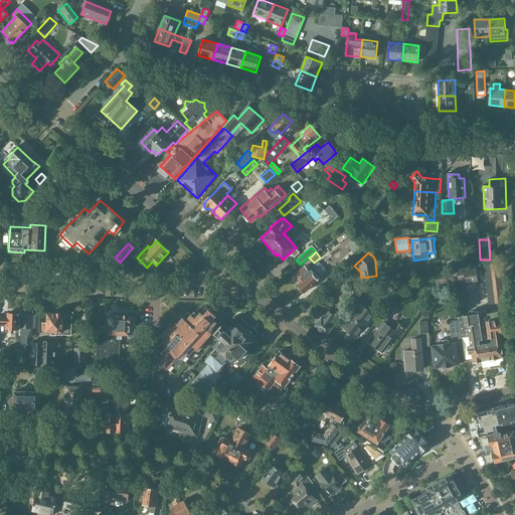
[(310,269),(307,266),(294,277),(301,284),(299,286),(305,293),(323,277),(328,272),(318,261),(313,266),(310,269)]
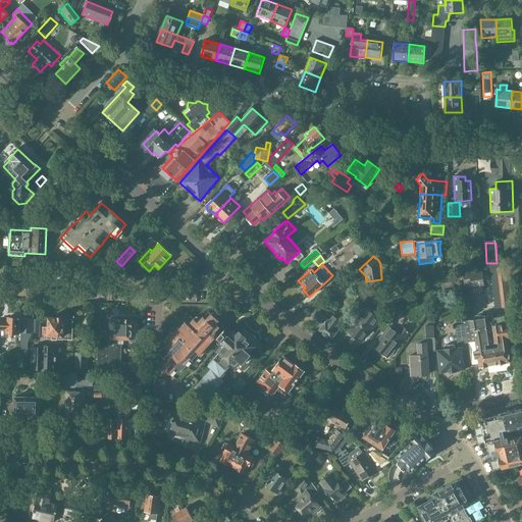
[(511,307),(506,267),(496,268),(496,269),(490,269),(496,309),(501,308),(501,309),(511,307)]
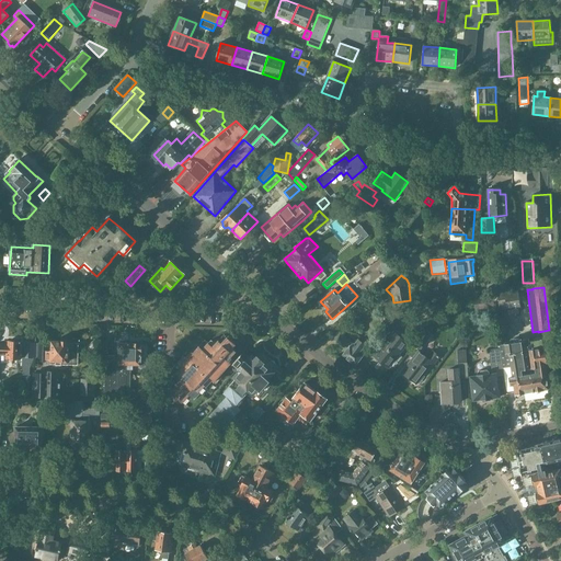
[(522,309),(517,290),(494,295),(496,308),(506,306),(507,312),(522,309)]
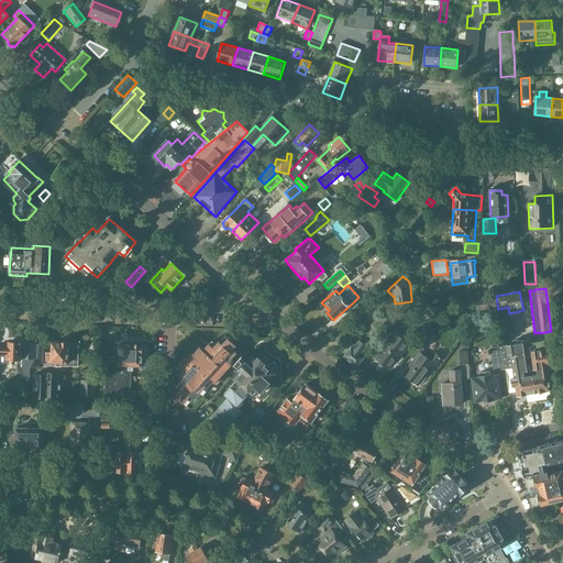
[(422,306),(428,299),(422,295),(417,301),(422,306)]
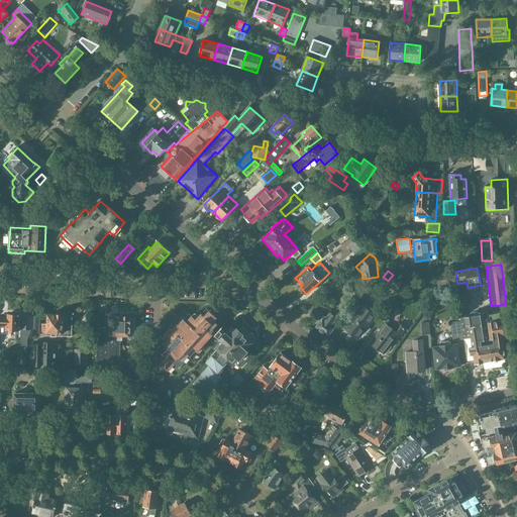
[(438,286),(456,284),(454,273),(436,275),(438,286)]
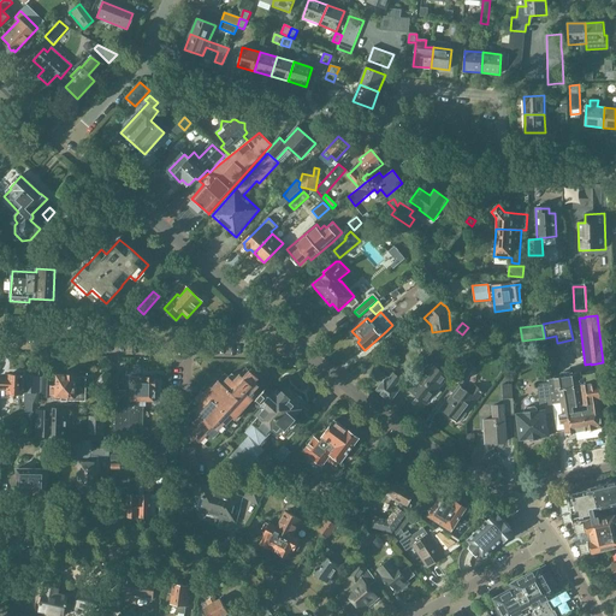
[(606,357),(606,365),(615,363),(614,348),(606,339),(605,331),(599,332),(603,357),(606,357)]
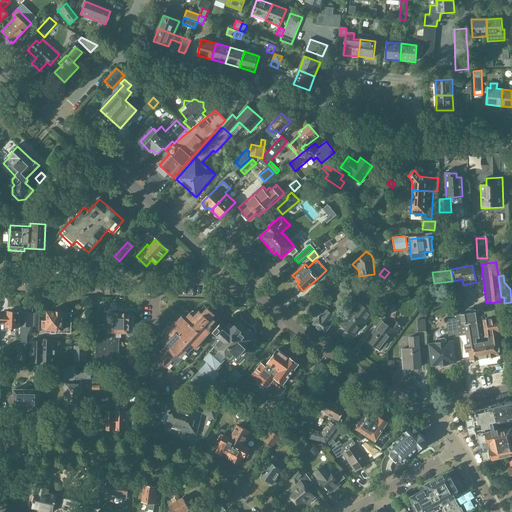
[(350,314),(342,324),(356,335),(373,313),(359,303),(362,299),(361,298),(357,295),(356,294),(344,310),(350,314)]
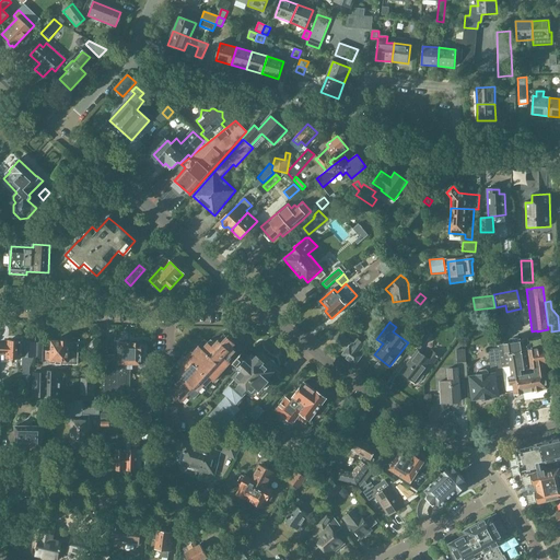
[(353,343),(340,333),(334,341),(346,350),(342,354),(356,364),(363,354),(363,350),(362,350),(365,345),(358,339),(353,343)]
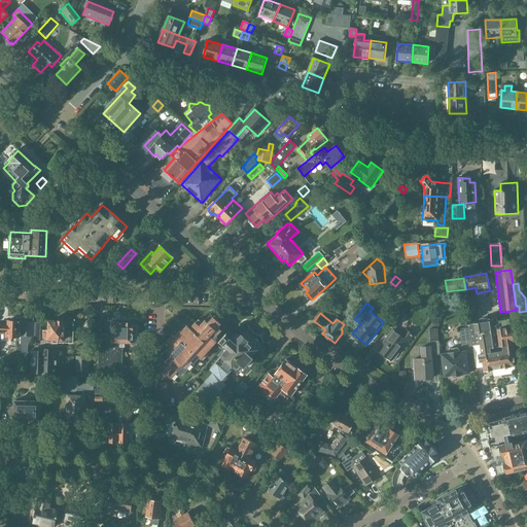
[(383,332),(387,337),(392,329),(402,317),(397,313),(383,332)]
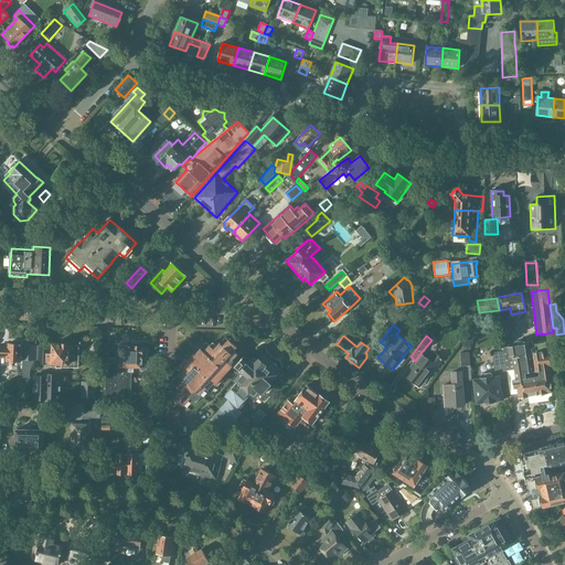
[(172,383),(179,390),(177,392),(180,395),(177,398),(184,406),(191,398),(192,400),(198,393),(201,395),(206,388),(208,391),(214,384),(215,386),(232,368),(228,364),(237,354),(234,351),(237,347),(230,340),(224,347),(221,343),(215,350),(211,345),(204,352),(201,349),(195,355),(193,353),(188,360),(185,359),(179,366),(174,371),(178,373),(173,379),(174,380),(172,383)]
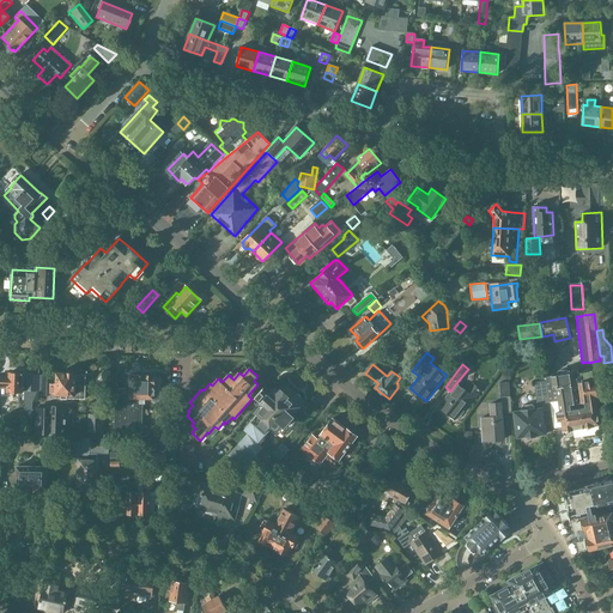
[(587,371),(575,374),(577,386),(576,386),(582,428),(586,428),(588,430),(590,429),(592,426),(600,425),(599,423),(604,422),(602,410),(600,396),(598,398),(594,370),(587,371)]
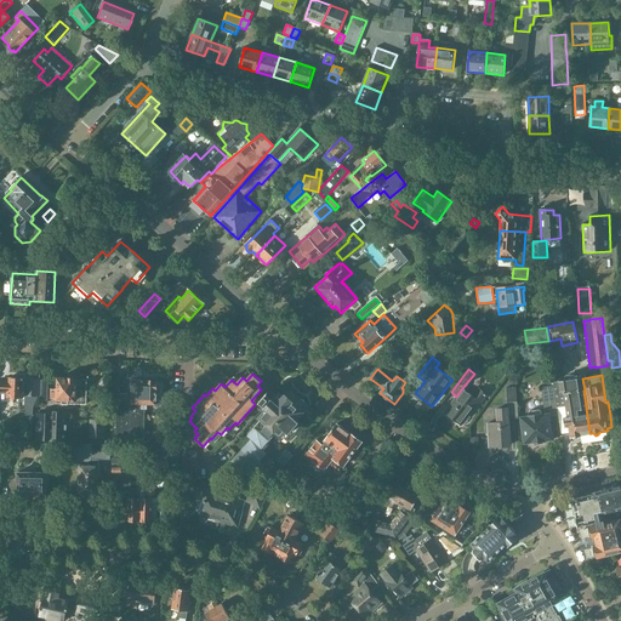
[(0,381),(0,402),(7,403),(7,398),(23,399),(23,380),(24,380),(24,379),(10,377),(10,381),(0,381)]
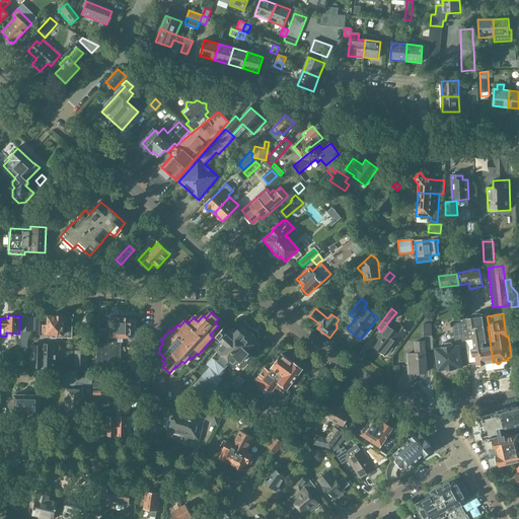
[(46,337),(72,339),(73,318),(64,318),(64,316),(56,316),(49,316),(49,325),(47,325),(44,325),(44,334),(47,334),(46,337)]
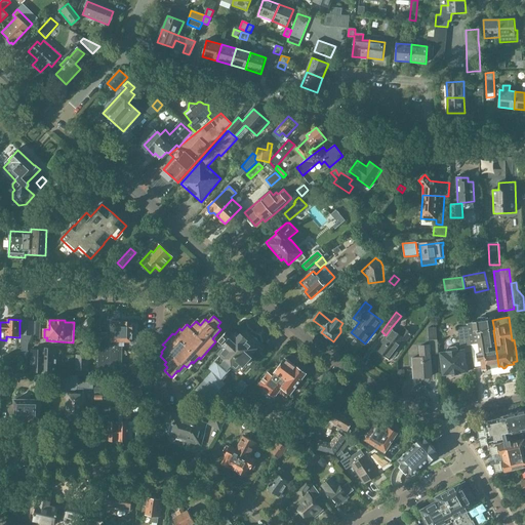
[(481,361),(482,366),(482,369),(484,369),(486,371),(488,370),(489,368),(490,368),(491,368),(498,366),(493,330),(494,330),(492,320),(479,321),(472,322),(473,322),(468,323),(469,326),(471,345),(475,345),(479,344),(480,353),(477,354),(478,361),(481,361)]
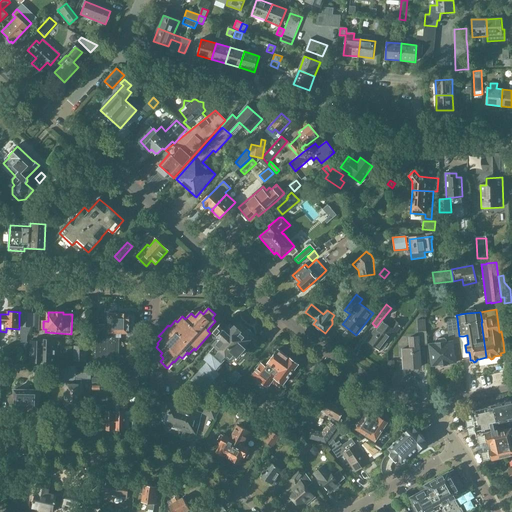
[(95,365),(115,366),(119,366),(119,339),(121,339),(121,334),(129,334),(129,333),(135,333),(135,315),(130,314),(109,313),(109,329),(105,328),(105,325),(97,325),(95,365)]
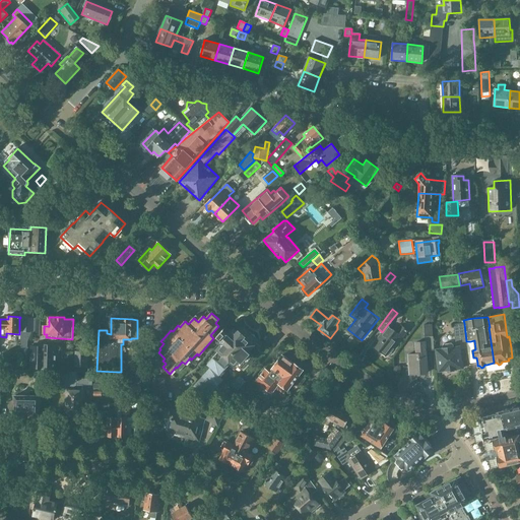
[(27,340),(31,332),(33,319),(28,319),(21,319),(20,348),(27,348),(27,340)]
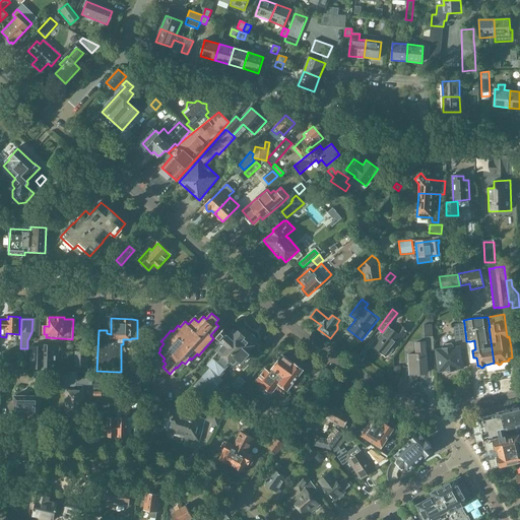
[(451,343),(444,344),(442,346),(443,348),(436,349),(439,372),(445,371),(448,373),(454,372),(457,370),(463,369),(460,347),(467,346),(466,341),(464,323),(453,325),(456,347),(454,347),(453,345),(451,343)]
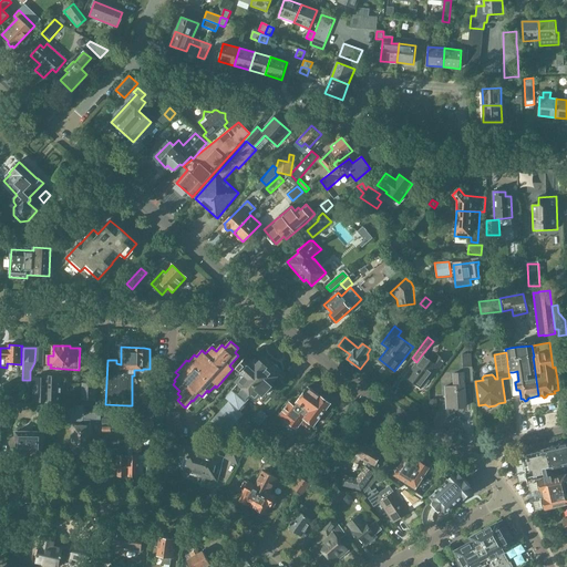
[(466,406),(464,382),(465,382),(473,381),(472,367),(471,353),(462,354),(463,368),(463,372),(452,373),(453,387),(445,385),(447,408),(466,406)]
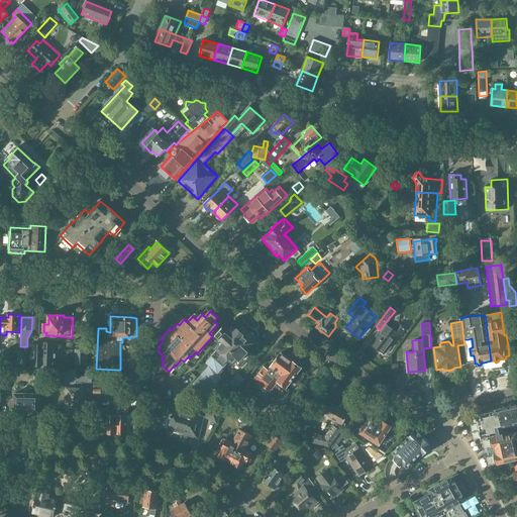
[(393,329),(385,323),(380,330),(371,342),(384,353),(398,334),(400,335),(405,328),(404,327),(398,323),(393,329)]
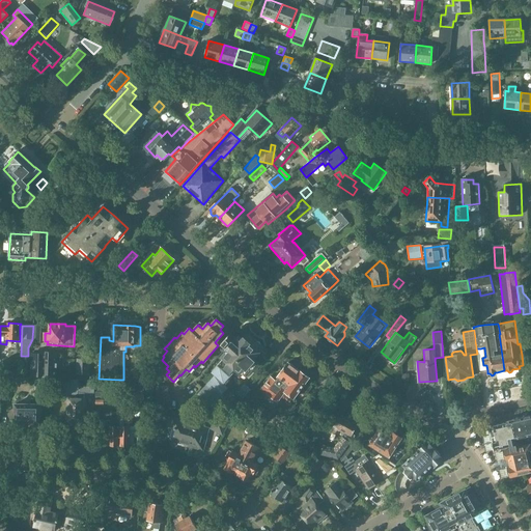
[(220,357),(223,359),(212,371),(225,384),(235,370),(241,374),(245,369),(250,374),(259,364),(253,359),(263,347),(248,333),(241,341),(236,338),(233,341),(228,337),(222,343),(227,348),(220,357)]
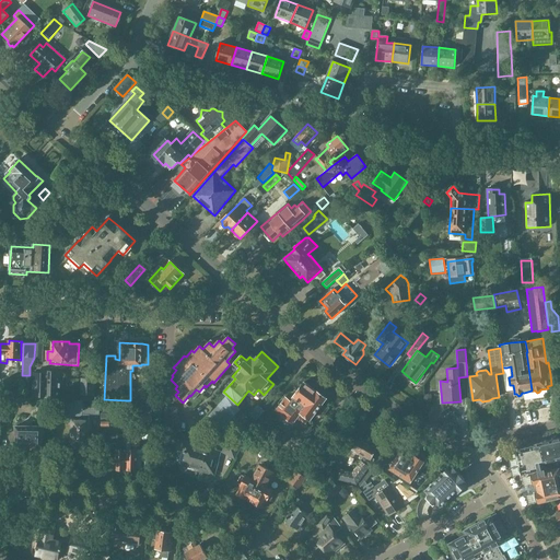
[(44,397),(59,398),(60,372),(42,371),(42,373),(34,373),(33,397),(44,397)]
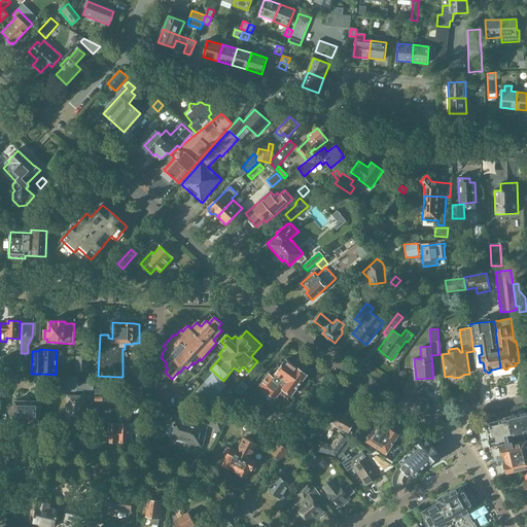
[(75,373),(89,373),(90,367),(91,367),(91,357),(75,356),(75,373)]
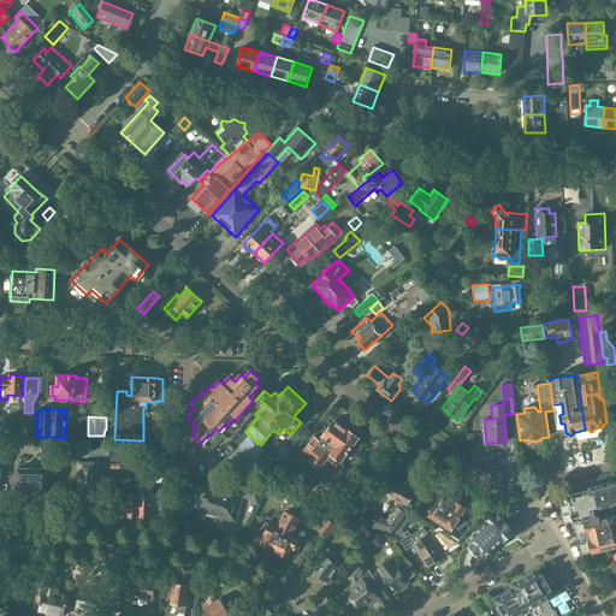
[(362,450),(355,444),(360,438),(359,433),(354,428),(349,431),(335,420),(323,437),(324,438),(321,442),(315,438),(306,451),(314,457),(323,465),(329,458),(339,466),(342,461),(347,455),(355,460),(362,450)]
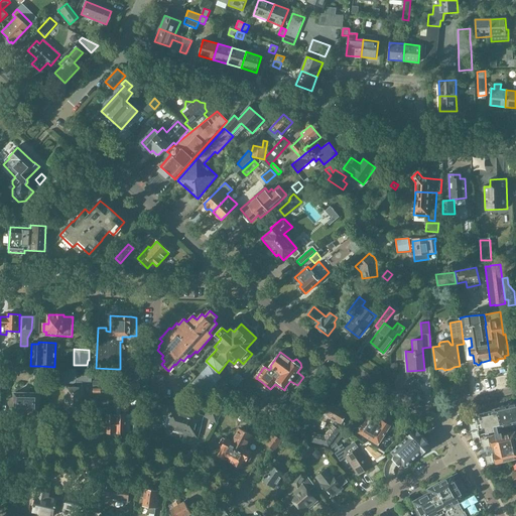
[(129,370),(139,370),(139,362),(129,362),(129,370)]
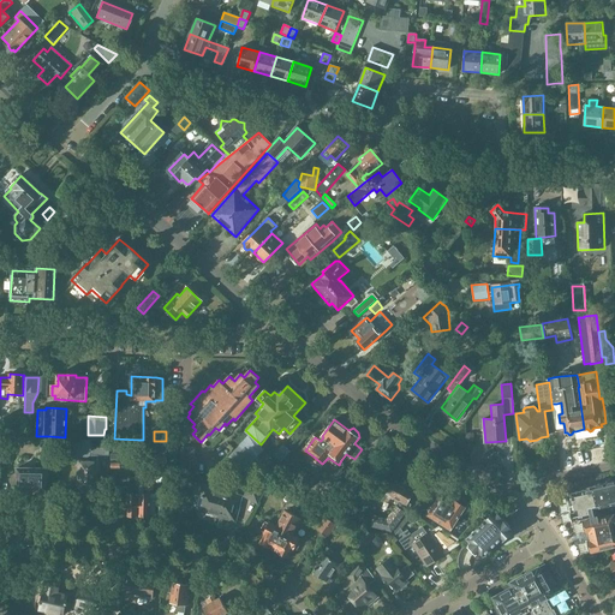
[(228,457),(245,471),(264,449),(249,435),(228,457)]
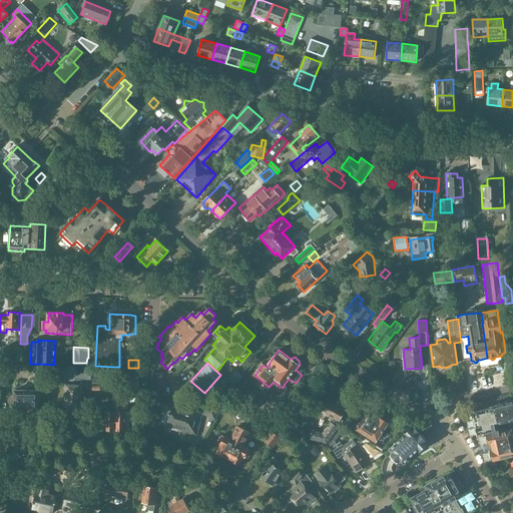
[(61,384),(66,384),(66,408),(81,409),(82,385),(81,385),(81,380),(91,381),(91,368),(76,367),(76,368),(67,367),(67,370),(61,370),(61,384)]
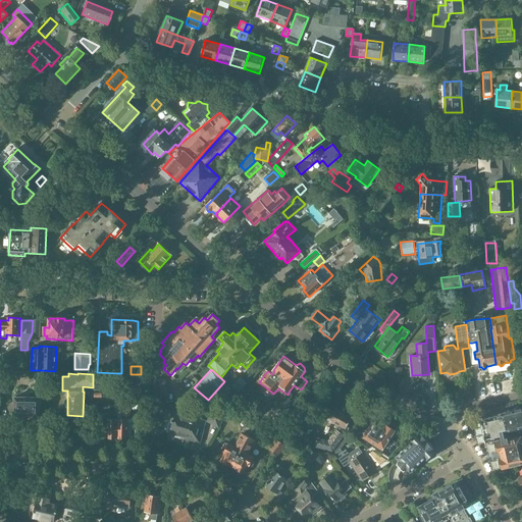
[(231,386),(239,393),(247,383),(240,377),(231,386)]
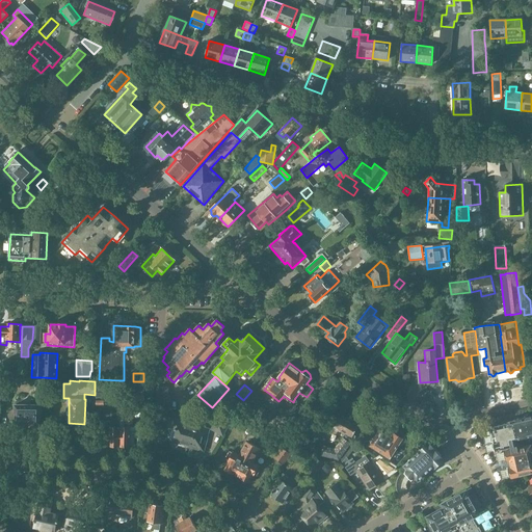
[(168,410),(167,387),(156,387),(156,410),(168,410)]
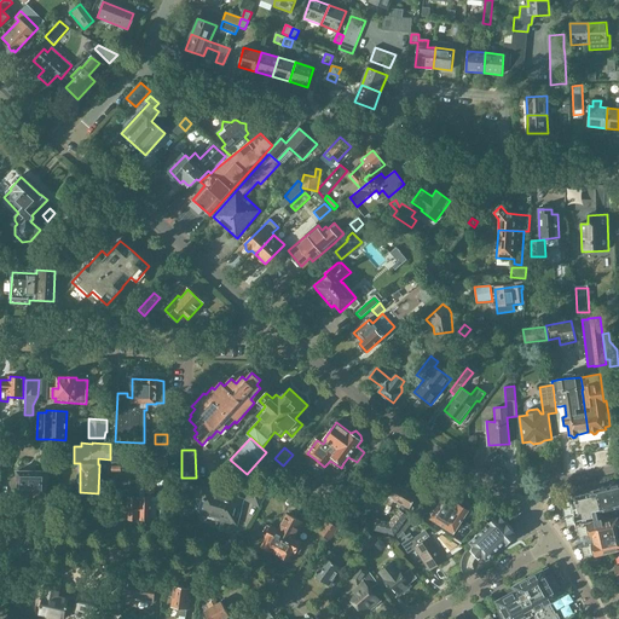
[(157,460),(157,468),(167,467),(167,460),(168,460),(168,452),(156,452),(156,460),(157,460)]
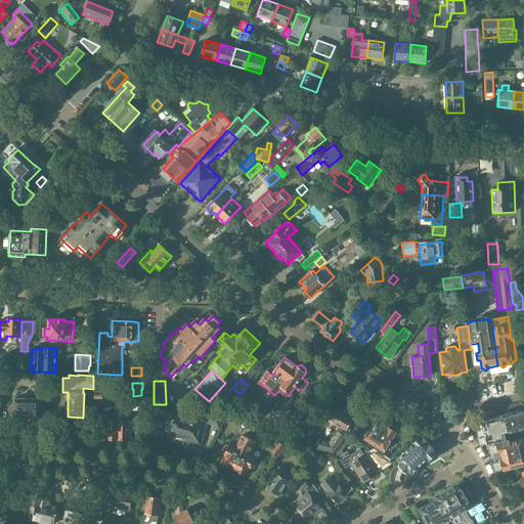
[(94,399),(102,399),(102,387),(94,387),(94,399)]
